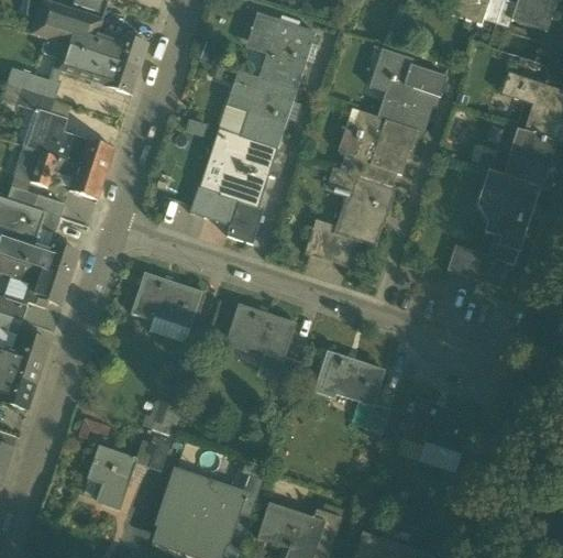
[(118,37),(98,31),(102,17),(53,0),(42,0),(31,31),(65,42),(111,57),(118,37)]
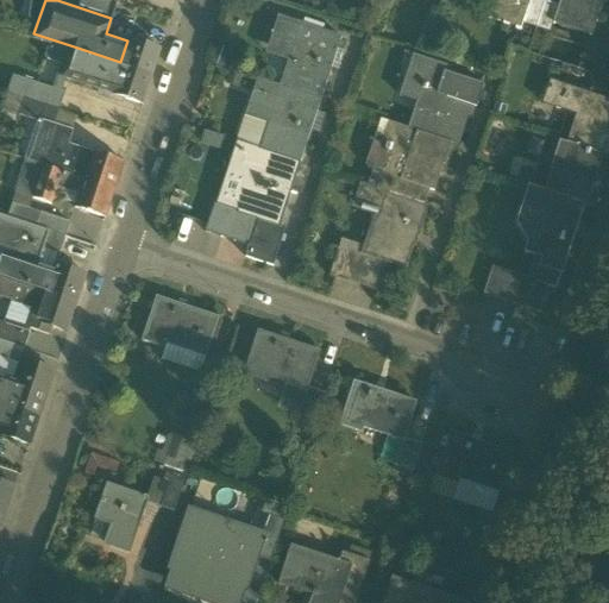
[(79,0),(79,1),(112,13),(115,0),(79,0)]
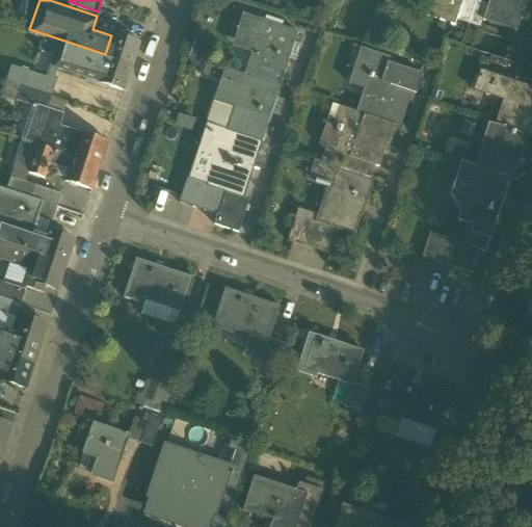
[(430,0),(426,11),(439,16),(437,18),(454,23),(461,0),(430,0)]
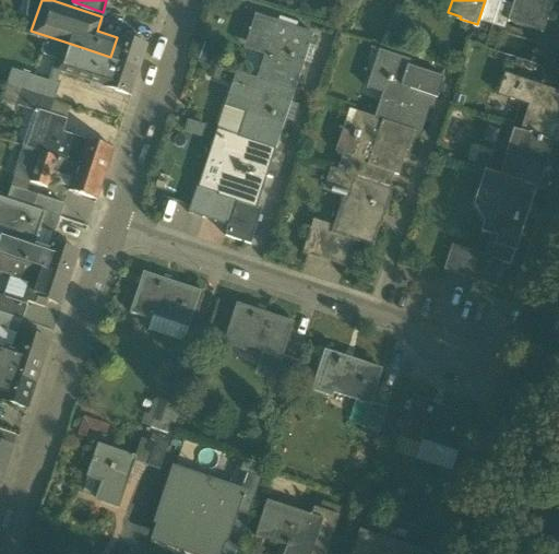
[(485,0),(479,19),(491,22),(498,0),(485,0)]
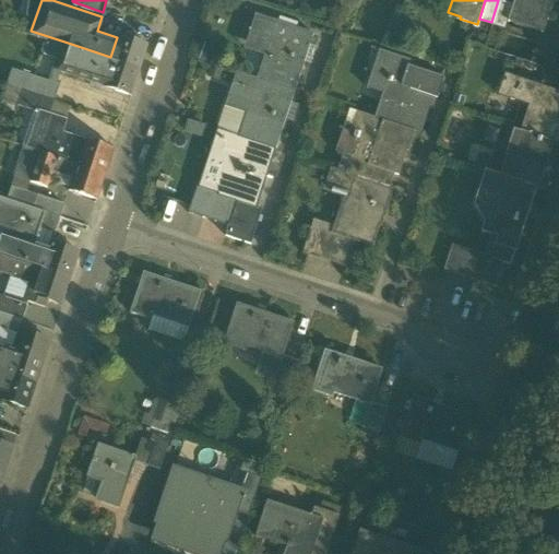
[(513,1),(510,0),(498,0),(491,22),(504,26),(508,19),(513,1)]
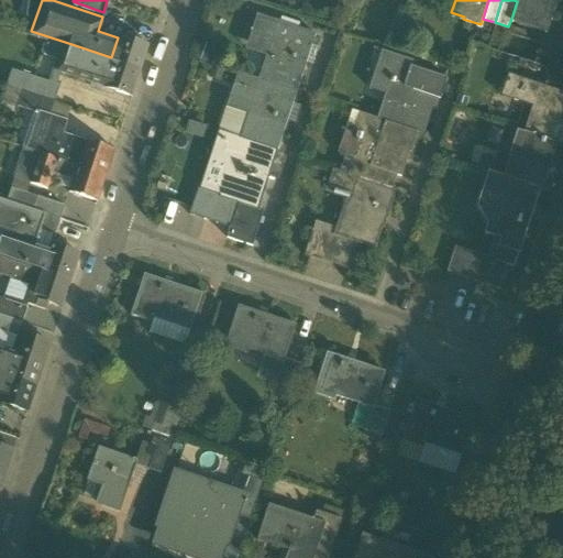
[(517,0),(517,1),(511,19),(544,30),(553,0),(517,0)]
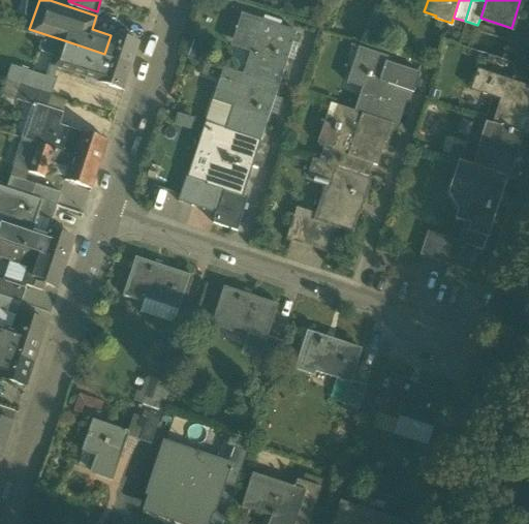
[(297,29),(242,11),(234,35),(252,41),(242,72),(279,84),(297,29)]
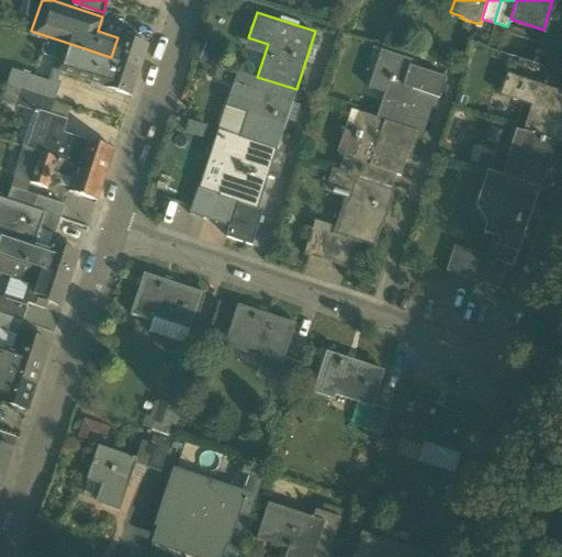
[(509,30),(502,49),(534,60),(541,40),(509,30)]
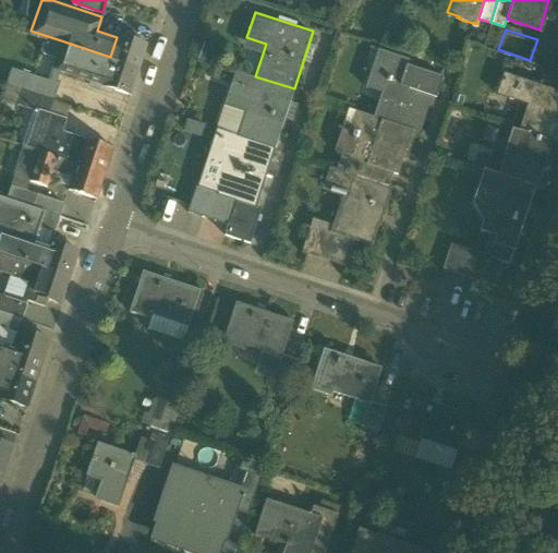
[(146,41),(119,33),(117,37),(110,57),(138,67),(146,41)]
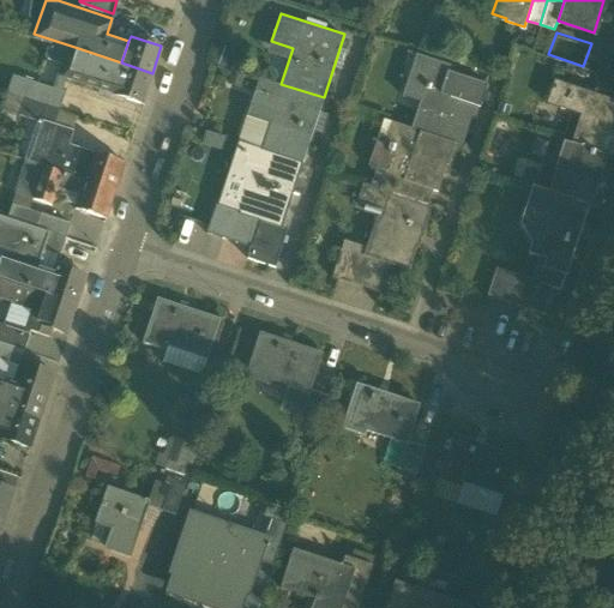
[(121,62),(71,46),(61,72),(113,90),(121,62)]
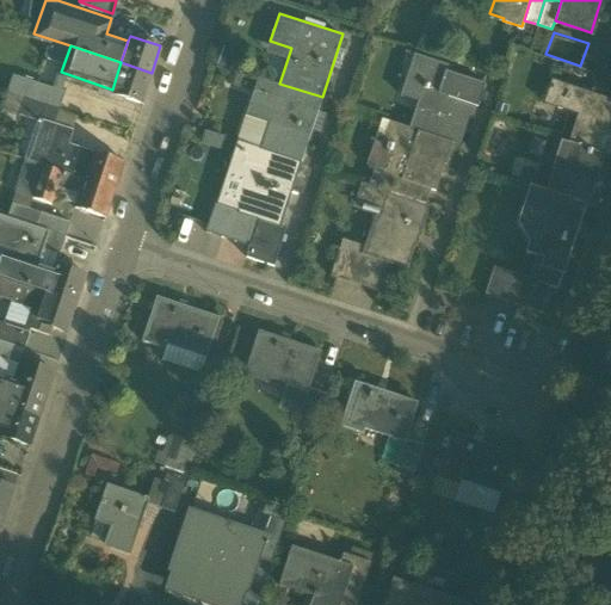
[(483,80),(423,60),(415,79),(406,75),(401,92),(418,98),(414,107),(423,110),(417,129),(454,141),(457,142),(463,124),(466,124),(473,103),(476,104),(483,80)]
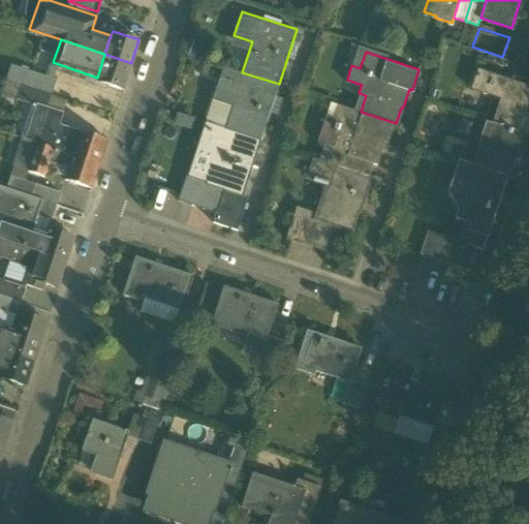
[(131,63),(104,54),(97,78),(96,79),(123,88),(131,63)]
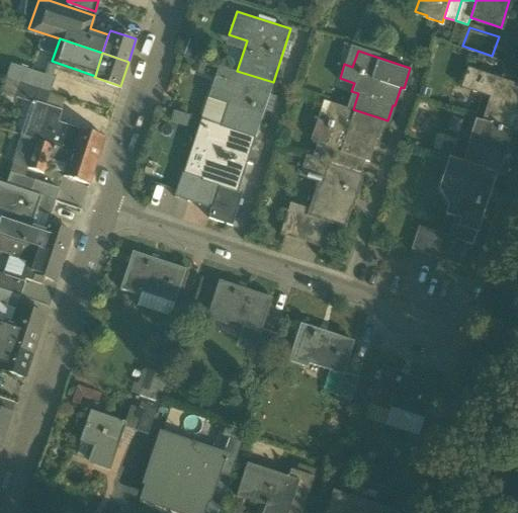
[(28,67),(11,62),(7,74),(20,79),(24,80),(28,67)]
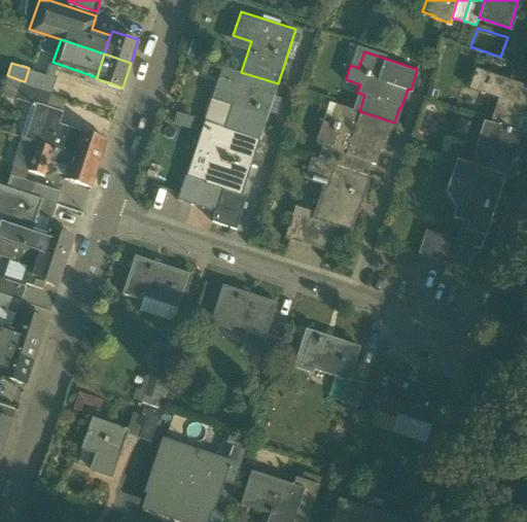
[(241,72),(222,66),(215,90),(234,96),(223,126),(258,138),(278,83),(241,72)]
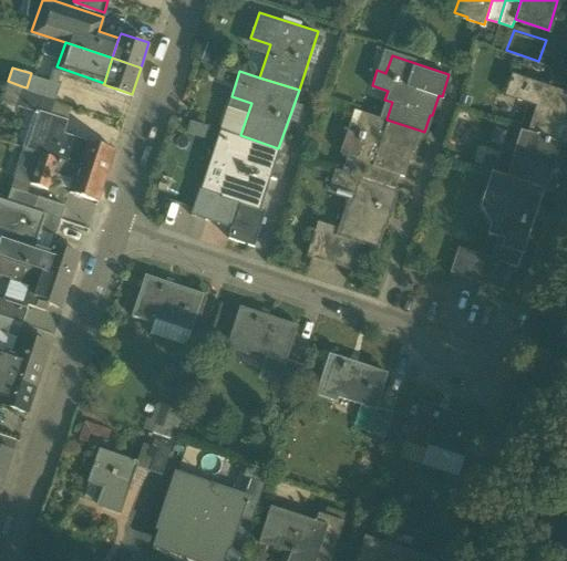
[(59,83),(31,73),(27,87),(54,96),(59,83)]
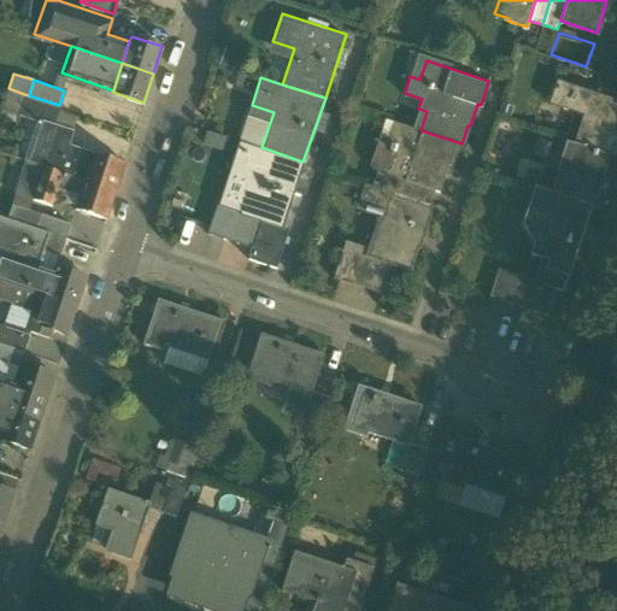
[(582,113),(564,169),(560,168),(553,189),(593,201),(613,140),(616,141),(616,98),(570,83),(562,107),(582,113)]
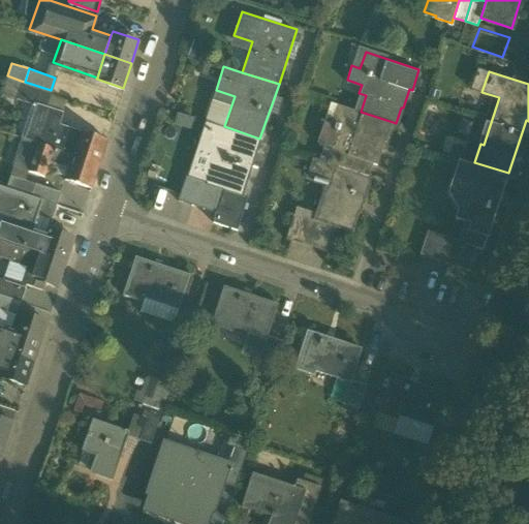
[(1,89),(13,93),(19,80),(6,75),(1,89)]
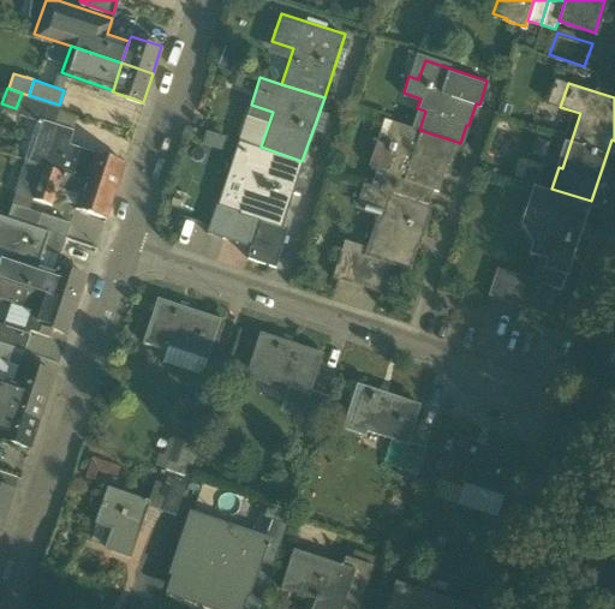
[(29,95),(24,94),(17,114),(45,123),(46,120),(53,123),(59,105),(29,95)]
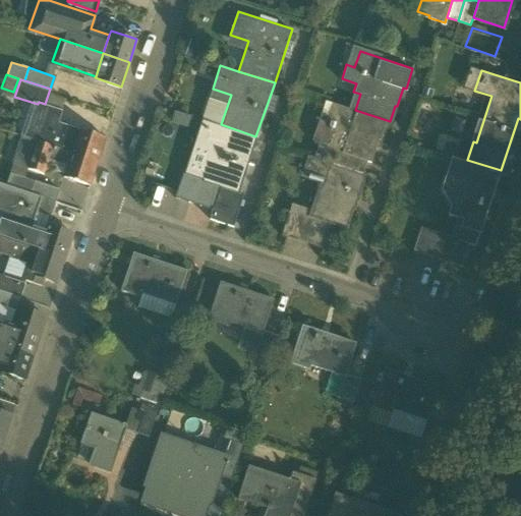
[(355,110),(326,100),(320,119),(334,124),(328,141),(332,144),(327,160),(362,171),(367,158),(371,159),(379,136),(382,136),(387,120),(355,110)]
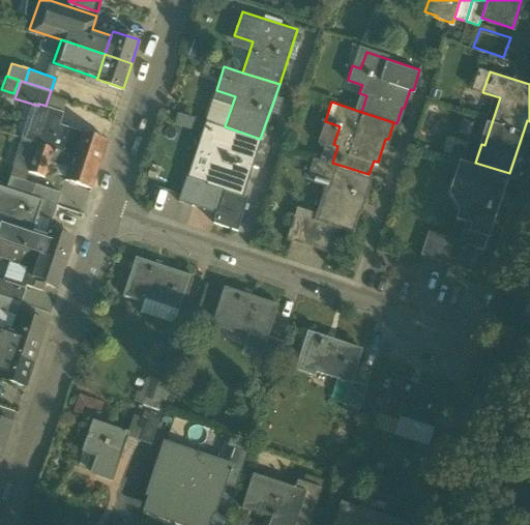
[(80,130),(57,122),(61,111),(46,106),(39,104),(38,106),(28,138),(53,146),(72,152),(80,130)]
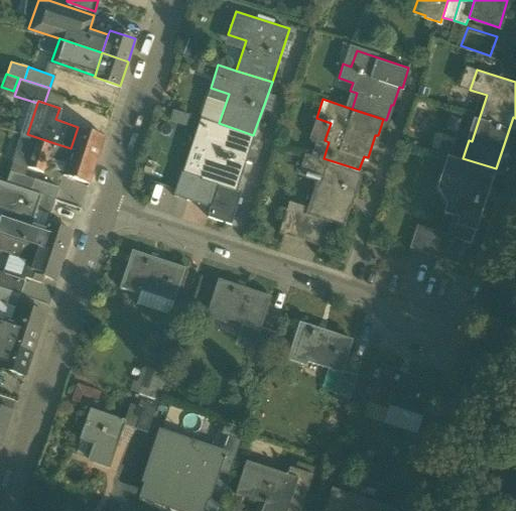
[(219,123),(201,117),(192,141),(212,147),(202,176),(202,177),(205,178),(217,182),(235,188),(236,187),(253,135),(219,123)]
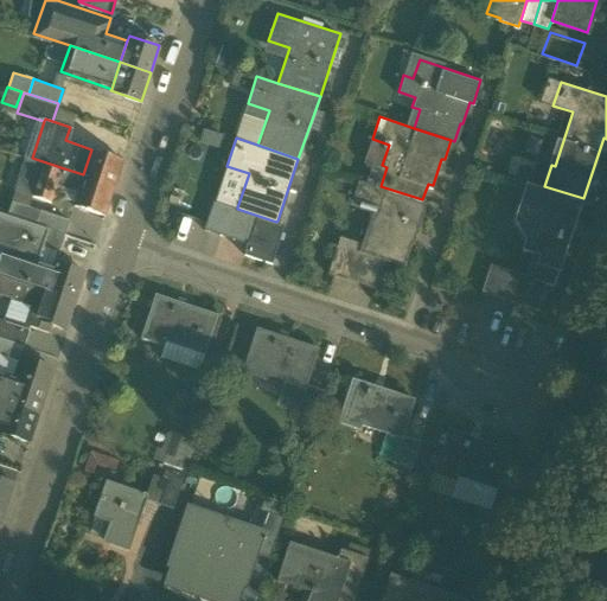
[(122,158),(93,148),(91,149),(83,174),(114,185),(122,158)]
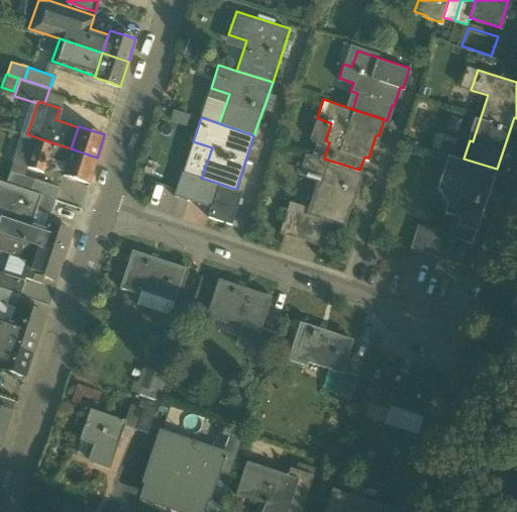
[(27,134),(22,132),(14,157),(24,160),(22,164),(26,166),(35,137),(27,134)]
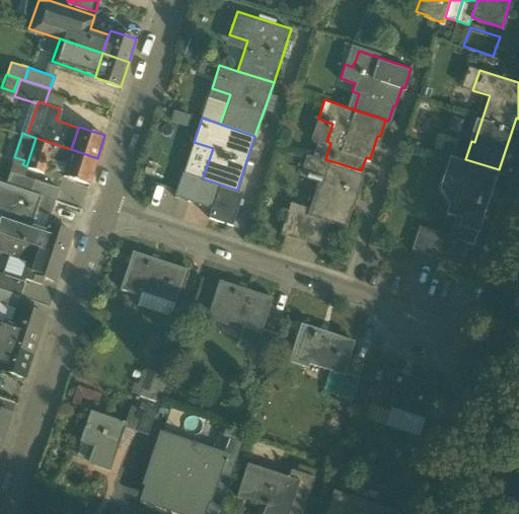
[(52,143),(35,138),(26,166),(43,171),(48,155),(52,143)]
